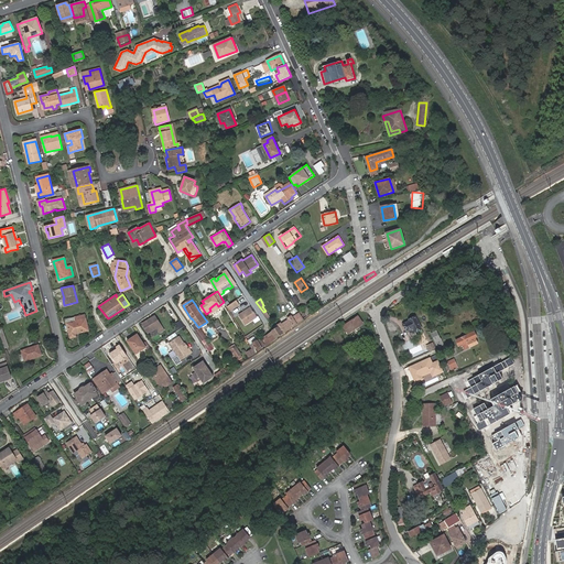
[(239,305),(236,301),(227,306),(230,311),(239,305)]
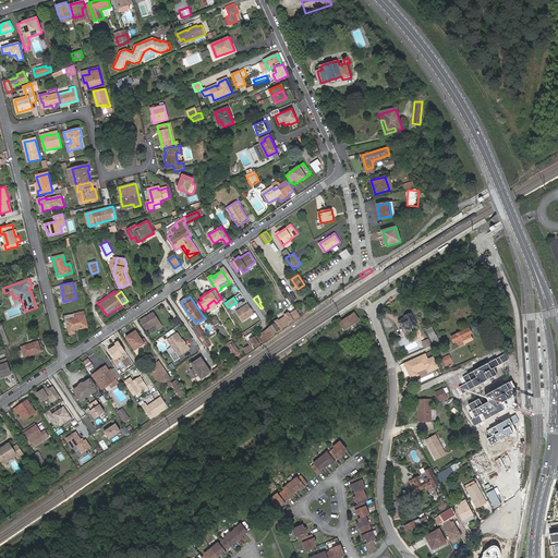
[(249,304),(237,312),(243,322),(255,314),(249,304)]
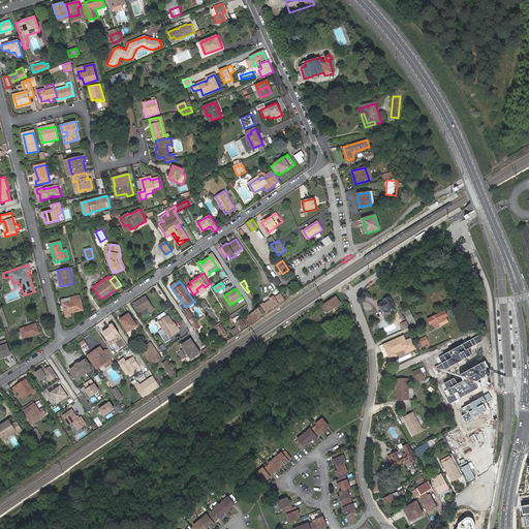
[(261,307),(256,310),(256,311),(260,316),(286,300),(282,293),(275,298),(272,301),(265,305),(261,307)]
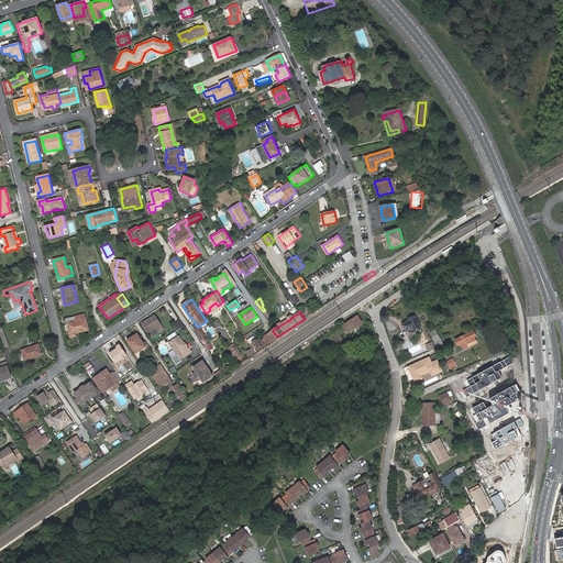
[(75,317),(65,319),(66,323),(67,323),(70,337),(76,335),(75,333),(89,329),(85,315),(79,316),(80,319),(76,321),(75,317)]
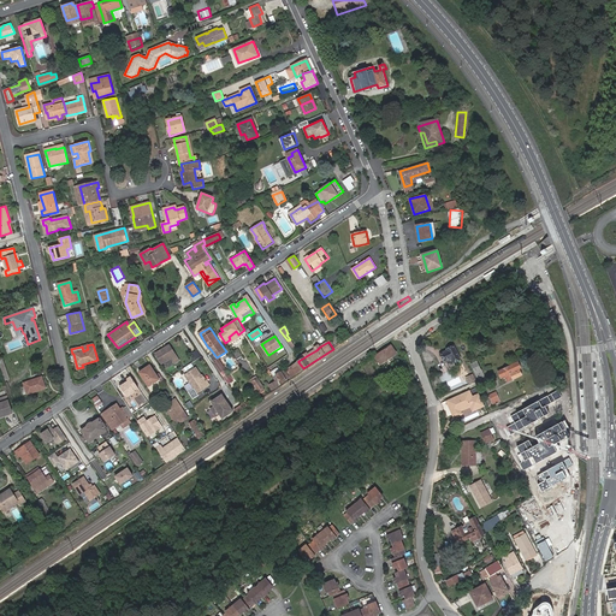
[(170,345),(155,354),(161,363),(171,357),(175,363),(179,361),(170,345)]
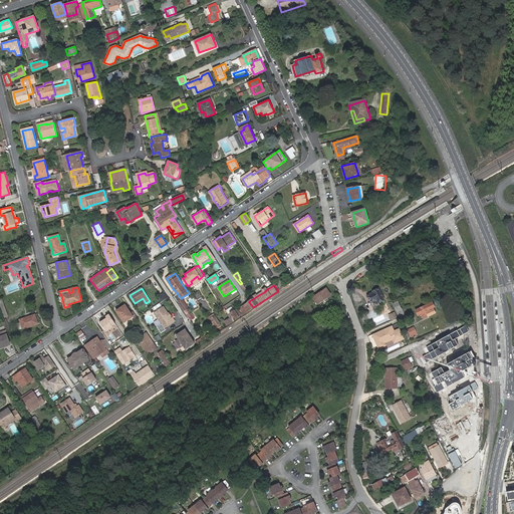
[(368,295),(375,309),(380,306),(378,303),(384,300),(378,288),(375,290),(375,291),(368,295)]
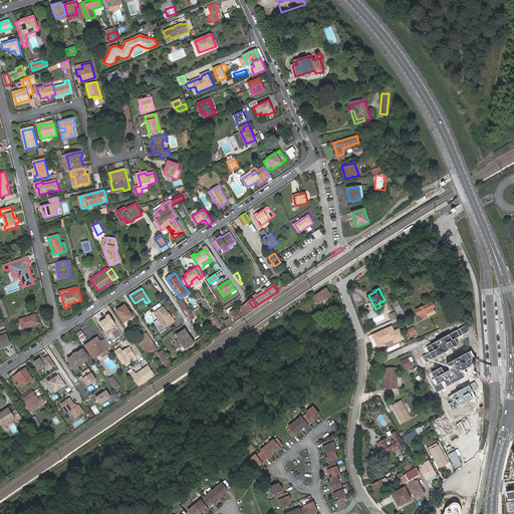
[(325,289),(314,296),(320,303),(330,296),(325,289)]
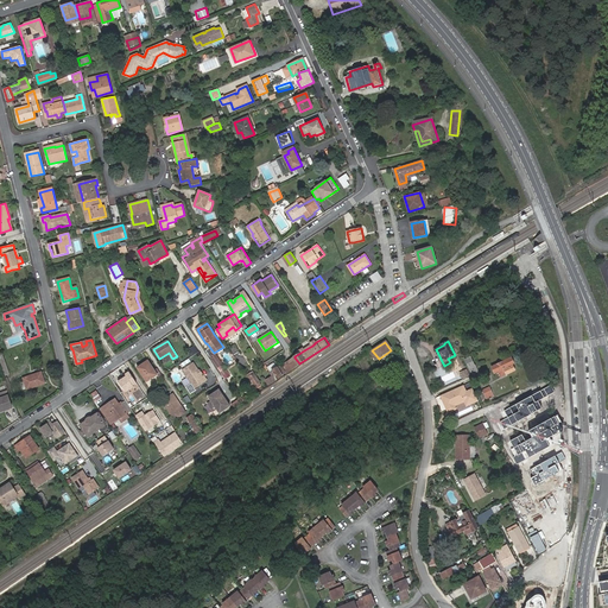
[(214,353),(210,348),(207,350),(213,360),(217,358),(214,353)]
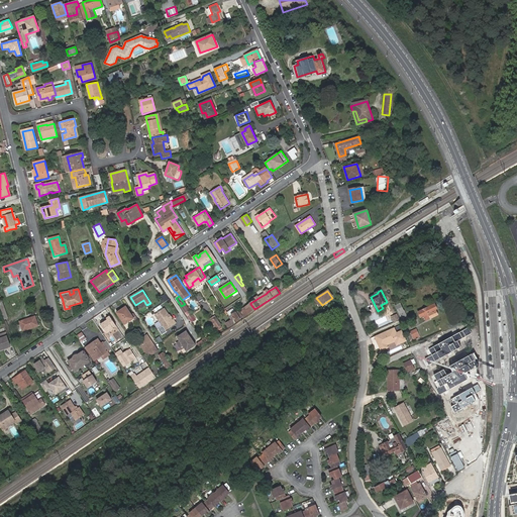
[(4,302),(0,302),(0,303),(5,319),(9,318),(4,302)]
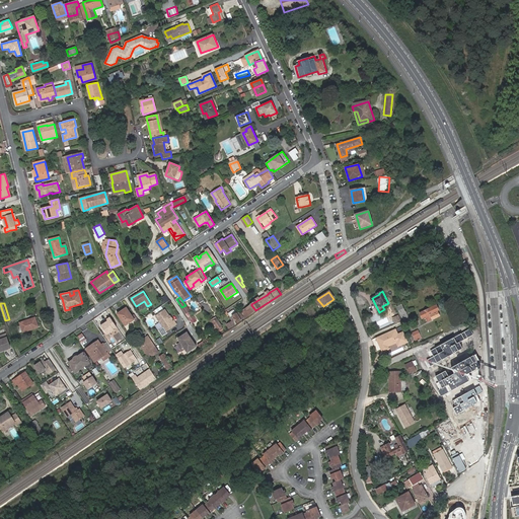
[(397,307),(400,314),(405,312),(401,305),(397,307)]
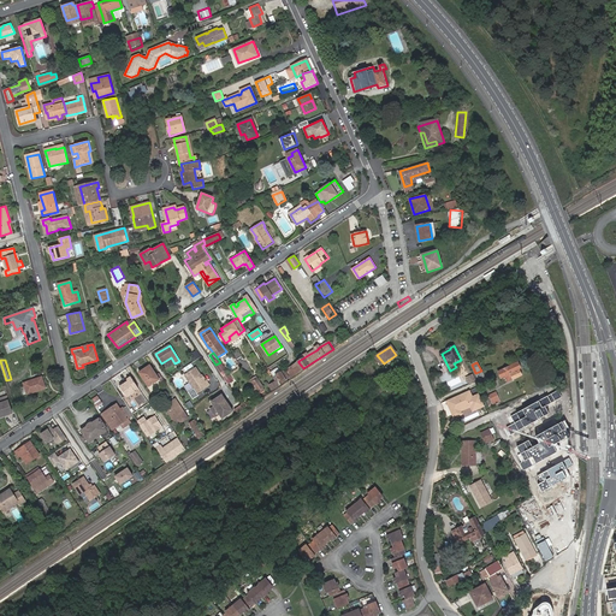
[(510,374),(514,379),(522,375),(519,369),(521,368),(517,362),(498,372),(502,379),(505,377),(510,374)]
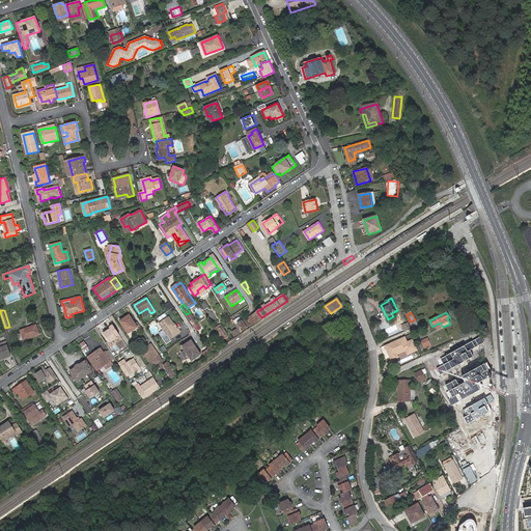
[(120,320),(128,333),(137,327),(129,315),(120,320)]
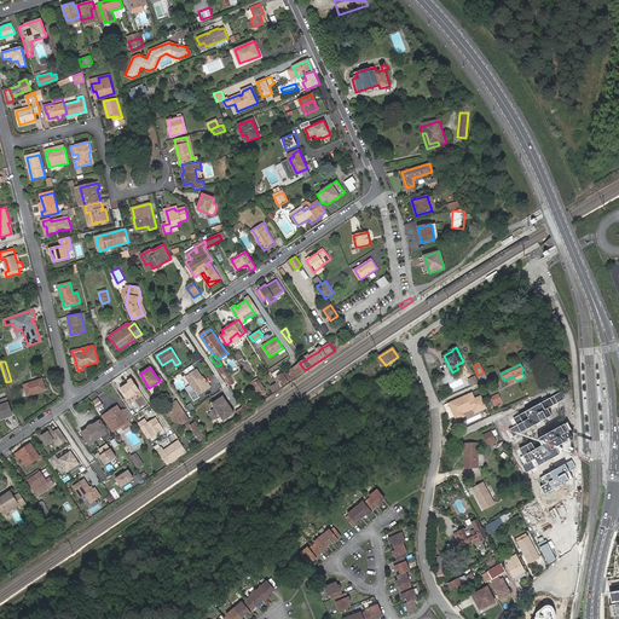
[(202,377),(197,369),(186,376),(198,395),(210,387),(208,382),(207,383),(204,381),(203,380),(202,379),(202,377)]
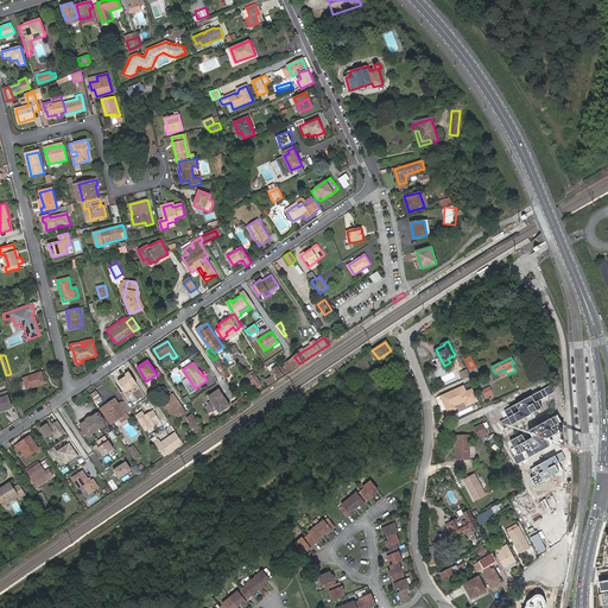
[(271,372),(276,380),(283,375),(285,373),(283,371),(284,369),(283,368),(283,367),(282,367),(280,366),(280,367),(279,367),(279,368),(278,368),(278,367),(271,372)]
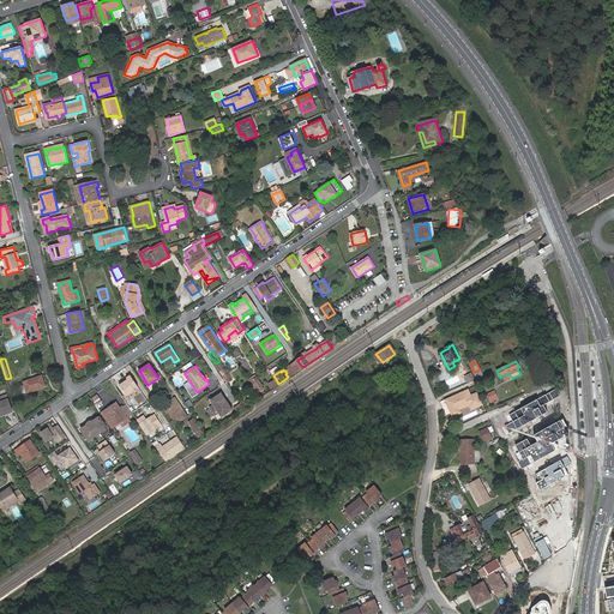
[(24,381),(28,393),(46,387),(42,375),(24,381)]
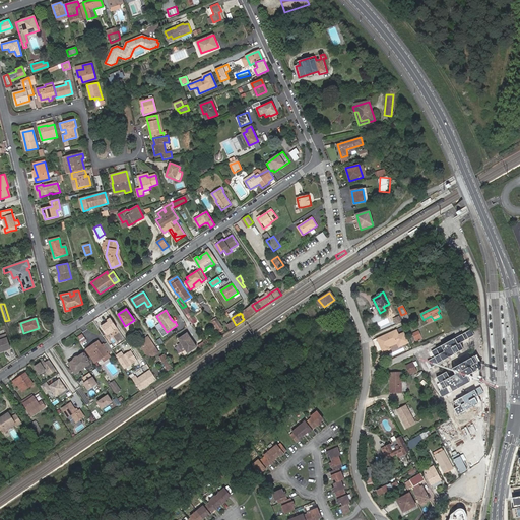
[(212,321),(218,329),(222,326),(218,320),(215,321),(214,320),(212,321)]
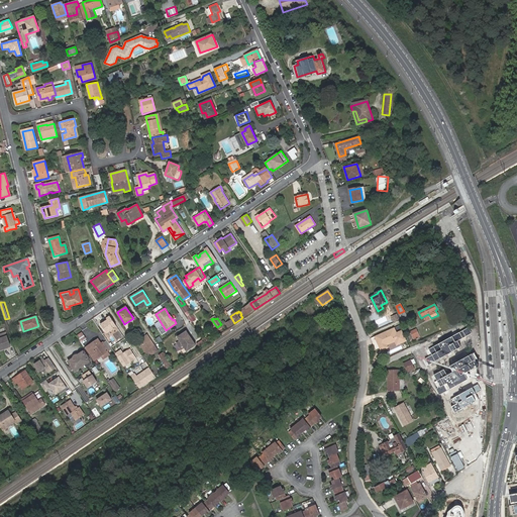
[(394,327),(373,336),(380,351),(388,348),(387,344),(394,341),(396,345),(406,341),(401,330),(397,332),(394,327)]
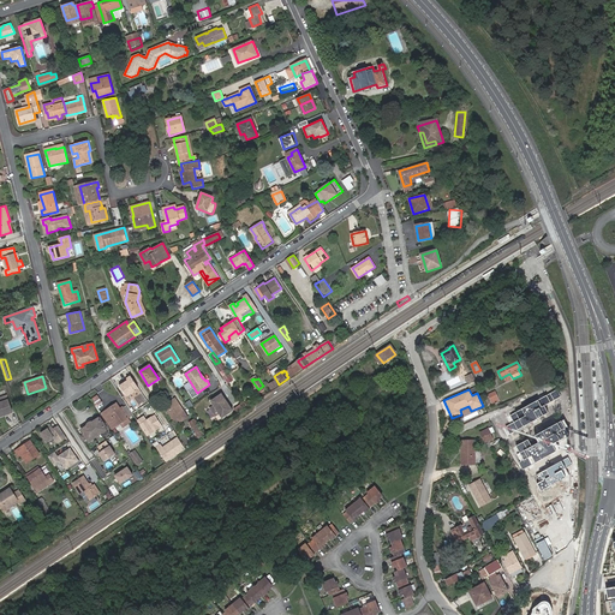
[(557,390),(511,416),(513,422),(506,427),(511,434),(549,413),(544,406),(561,396),(557,390)]
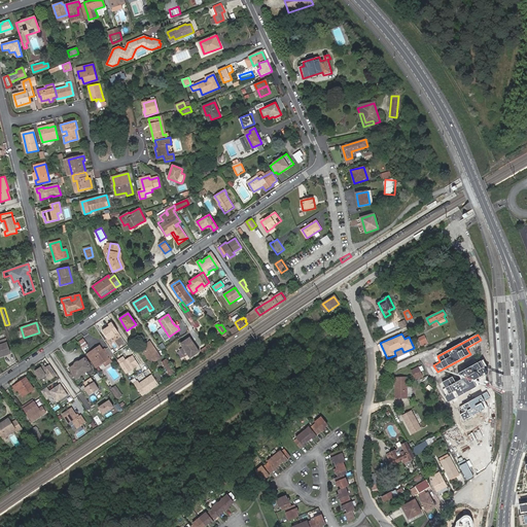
[(419,340),(416,342),(419,348),(428,343),(424,336),(418,339),(419,340)]
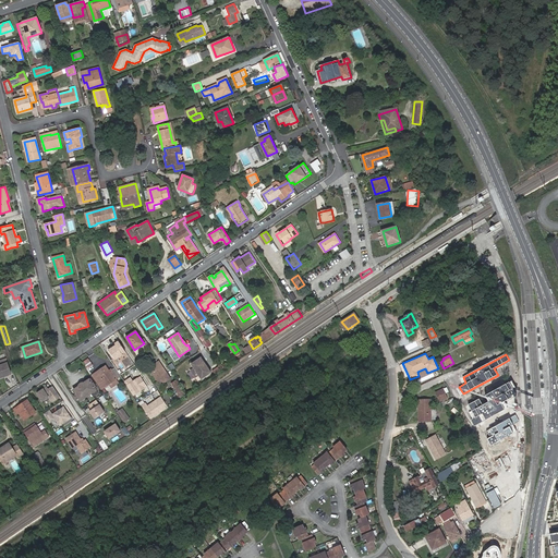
[(192,371),(196,377),(199,375),(203,379),(213,373),(202,358),(193,364),(195,368),(192,371)]
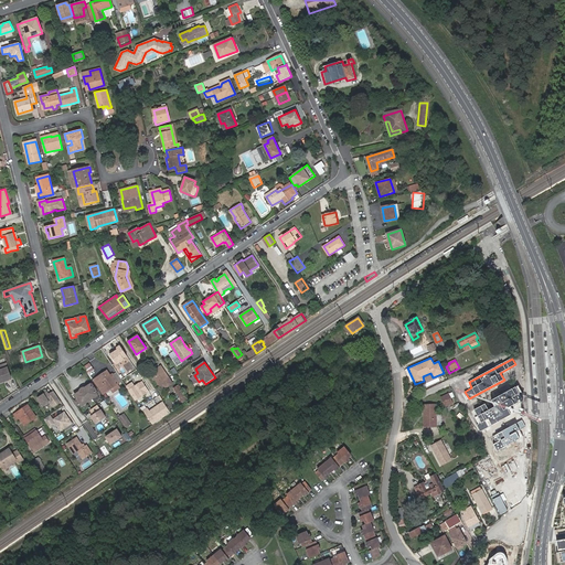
[(88,364),(83,368),(88,374),(94,371),(88,364)]
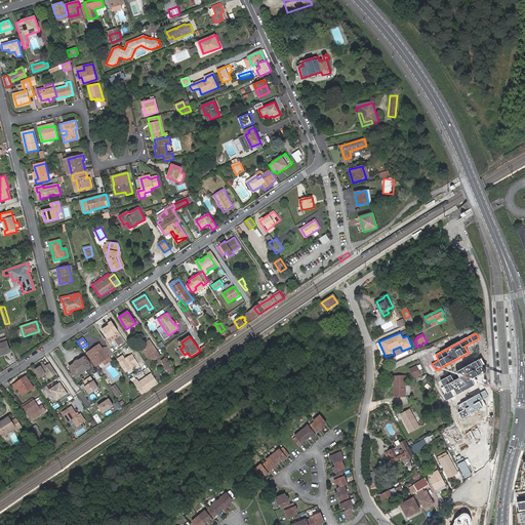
[(10,352),(7,341),(0,344),(0,354),(3,353),(3,354),(10,352)]
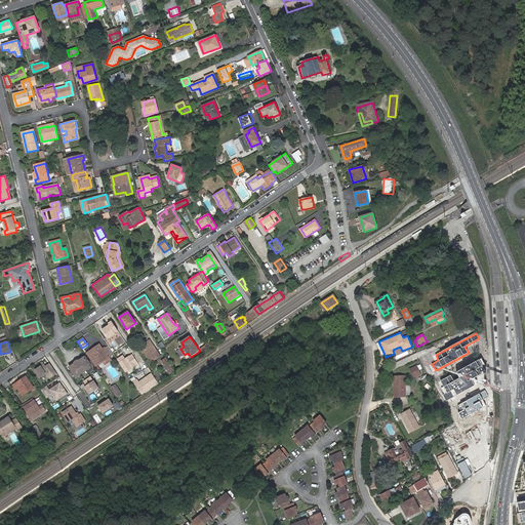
[(154,350),(149,341),(140,347),(152,363),(161,357),(156,349),(154,350)]
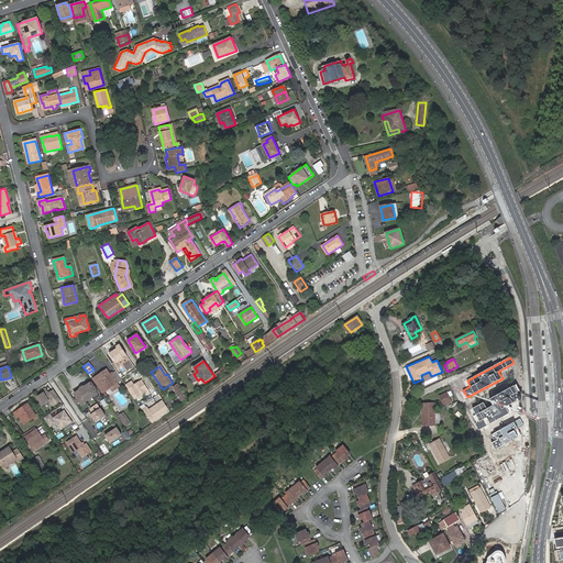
[(94,379),(102,393),(116,384),(119,382),(112,373),(110,375),(107,370),(94,379)]
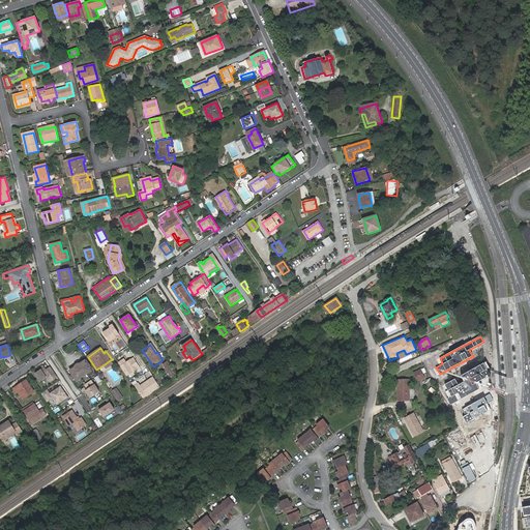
[(121,365),(127,375),(140,366),(134,357),(126,362),(124,358),(119,361),(121,365)]
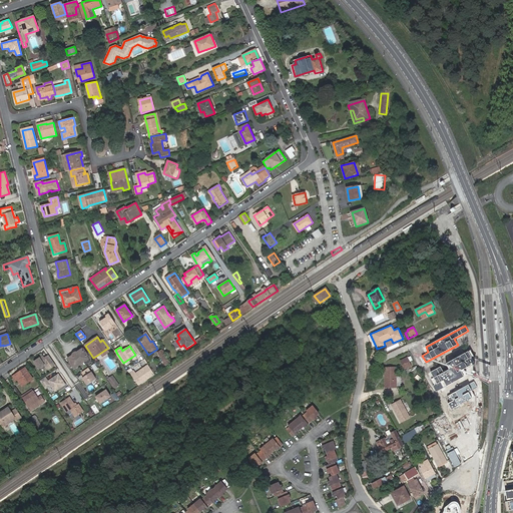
[(82,349),(68,359),(70,362),(67,365),(69,368),(72,366),(74,369),(85,361),(83,358),(86,356),(87,356),(85,352),(84,353),(82,349)]
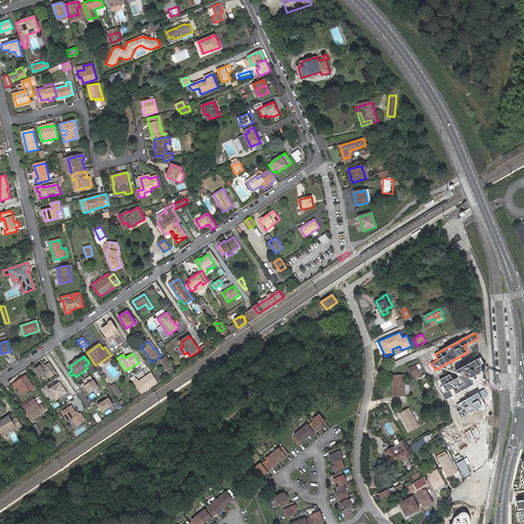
[(165,369),(165,370),(161,374),(163,378),(174,370),(171,367),(172,366),(166,357),(161,360),(167,368),(165,369)]
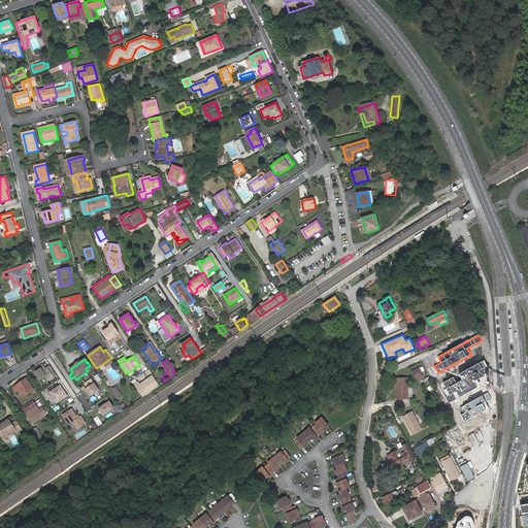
[(453,378),(444,383),(451,395),(446,397),(449,403),(477,387),(474,382),(485,375),(482,370),(486,368),(482,361),(459,373),(462,380),(456,384),(453,378)]
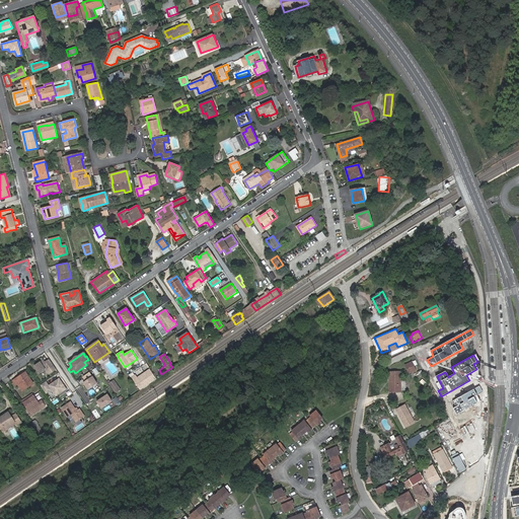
[(49,367),(44,360),(34,366),(40,373),(49,367)]
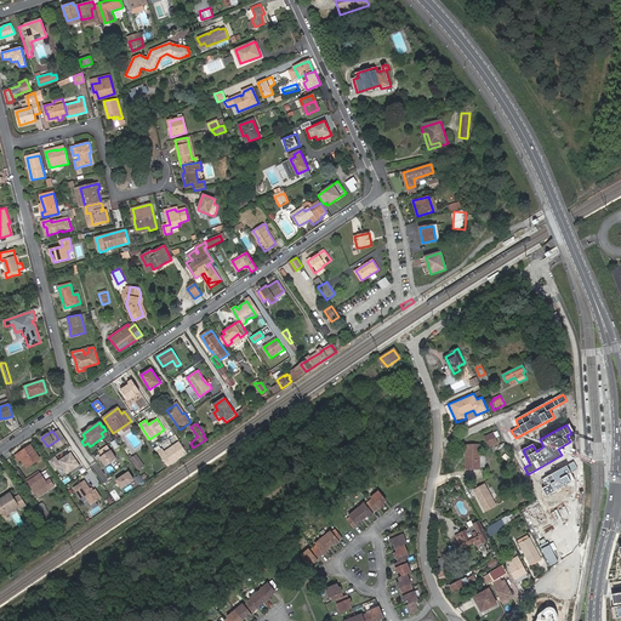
[(493,432),(484,436),(488,445),(497,443),(493,432)]
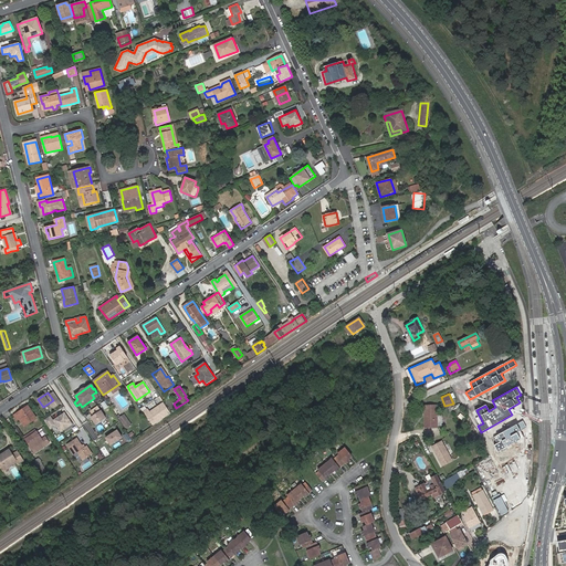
[(147,408),(143,411),(153,427),(171,415),(164,402),(149,411),(147,408)]
